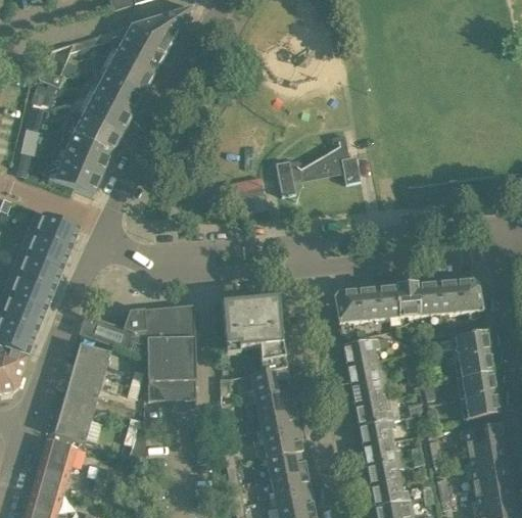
[(192,5),(73,41),(68,51),(119,36),(123,38),(163,57),(192,5)]
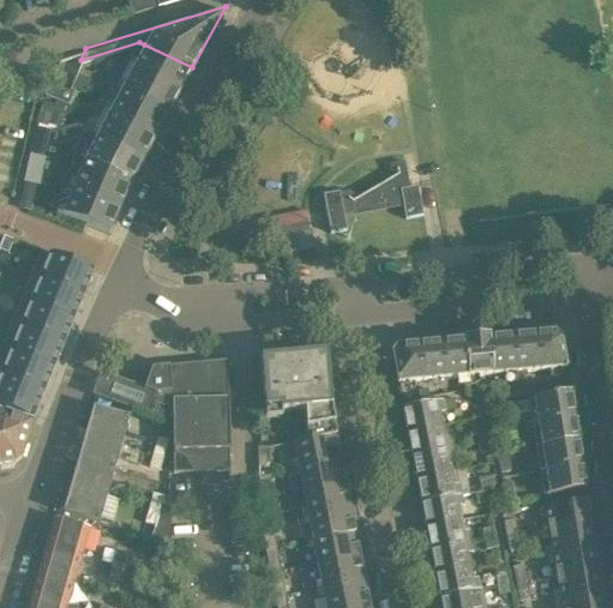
[(179,89),(192,67),(144,44),(137,58),(132,54),(128,60),(134,62),(179,89)]
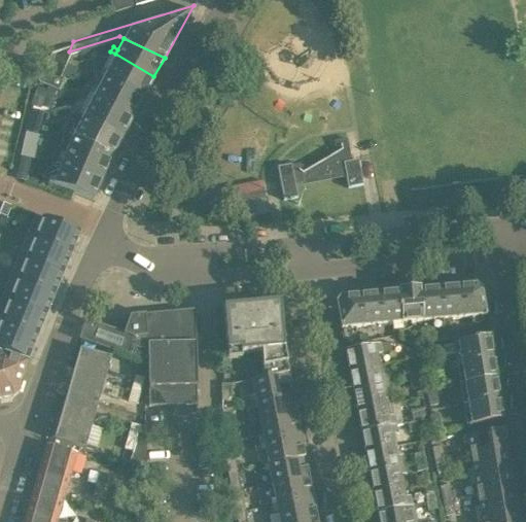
[(39,78),(45,81),(59,88),(64,77),(60,75),(69,51),(73,41),(51,48),(39,78)]
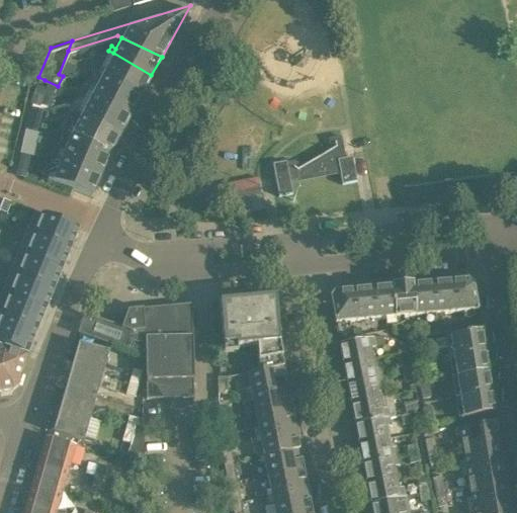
[(141,94),(151,75),(113,53),(104,68),(101,66),(98,70),(102,72),(141,94)]
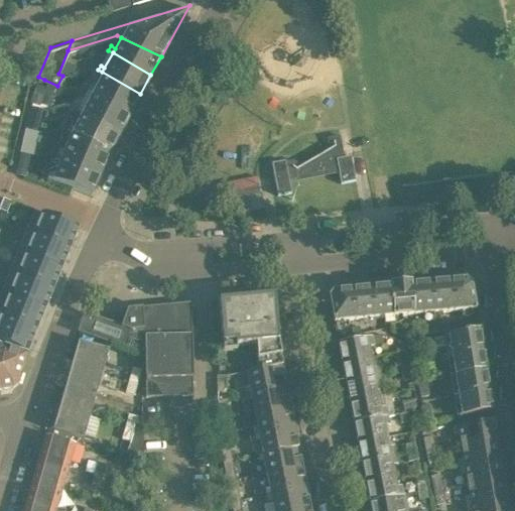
[(90,85),(88,90),(129,114),(140,94),(102,72),(94,87),(90,85)]
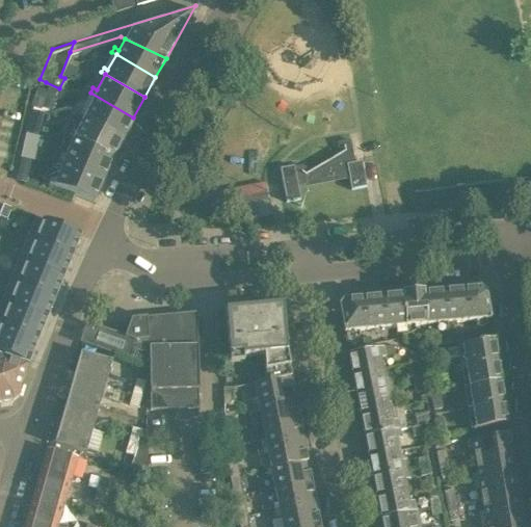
[(48,86),(40,83),(35,93),(45,96),(48,86)]
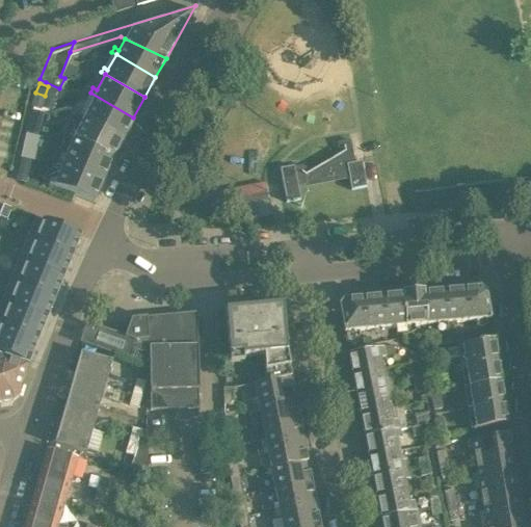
[(54,95),(57,87),(49,84),(46,91),(54,95)]
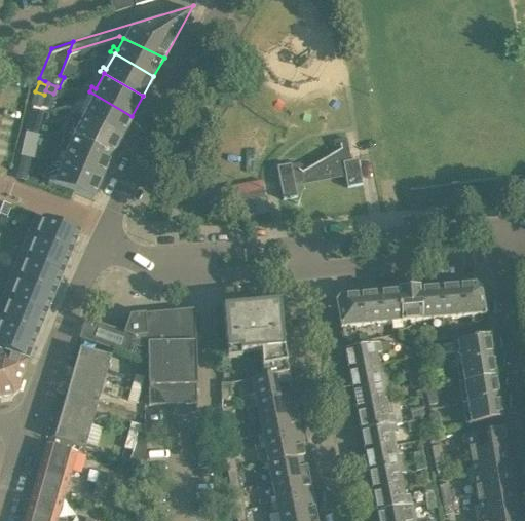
[(44,95),(34,91),(31,101),(41,105),(44,95)]
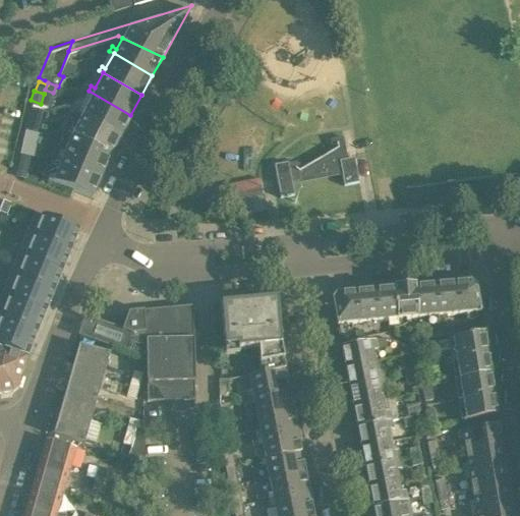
[(119,133),(130,115),(89,91),(78,110),(82,112),(119,133)]
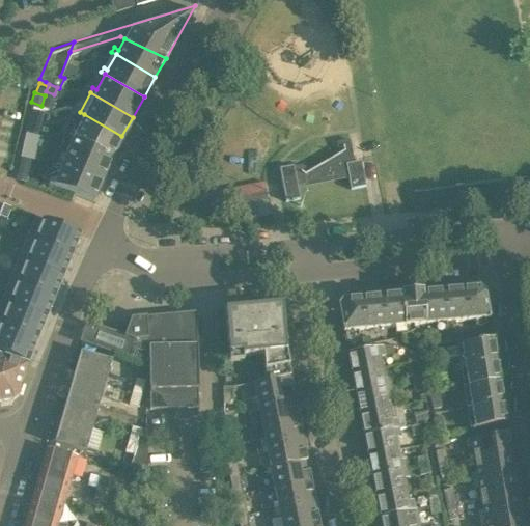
[(46,93),(43,102),(53,105),(56,97),(46,93)]
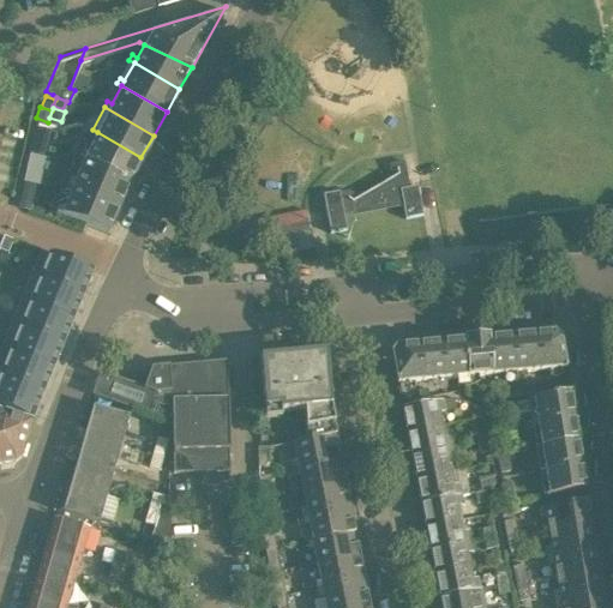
[(36,128),(31,148),(41,150),(46,131),(36,128)]
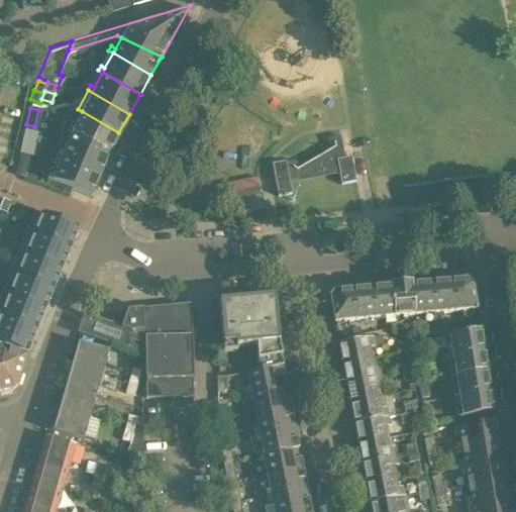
[(67,129),(71,131),(107,152),(108,150),(118,132),(82,111),(74,126),(70,124),(67,129)]
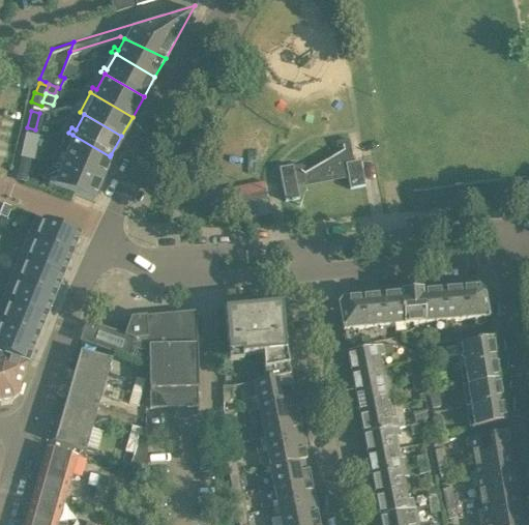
[(21,152),(34,155),(39,133),(26,129),(21,152)]
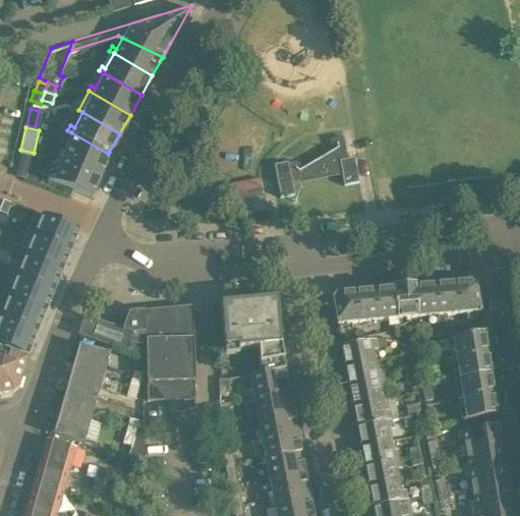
[(100,175),(108,154),(71,132),(64,151),(60,149),(58,153),(62,155),(100,175)]
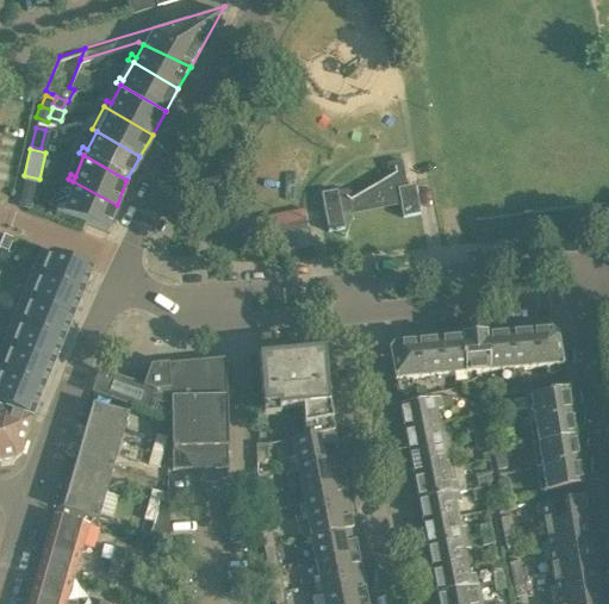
[(322,188),(329,228),(345,224),(342,210),(401,198),(403,213),(421,210),(415,180),(406,182),(402,155),(386,159),(387,166),(393,164),(395,169),(350,195),(347,192),(350,188),(347,185),(337,187),(337,186),(322,188)]
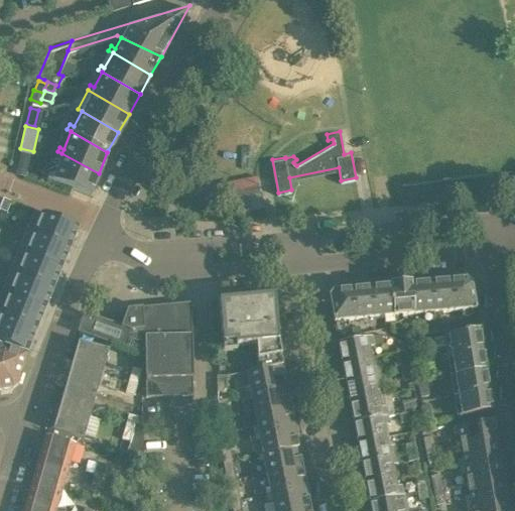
[(20,153),(16,169),(24,171),(28,155),(20,153)]
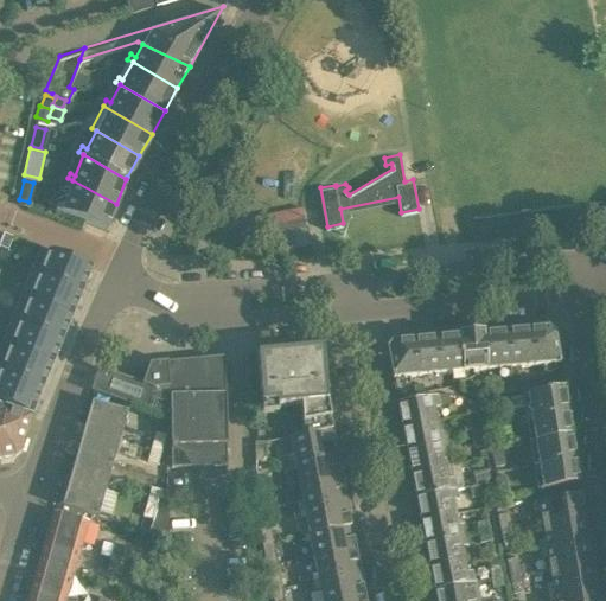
[(108,227),(116,204),(72,180),(63,203),(57,202),(56,206),(108,227)]
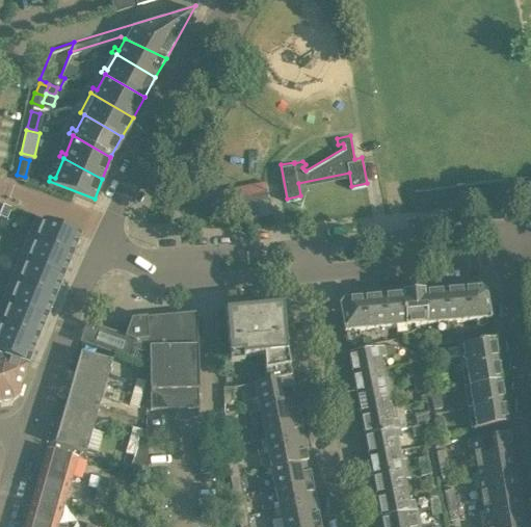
[(247,217),(272,212),(269,194),(244,200),(247,217)]
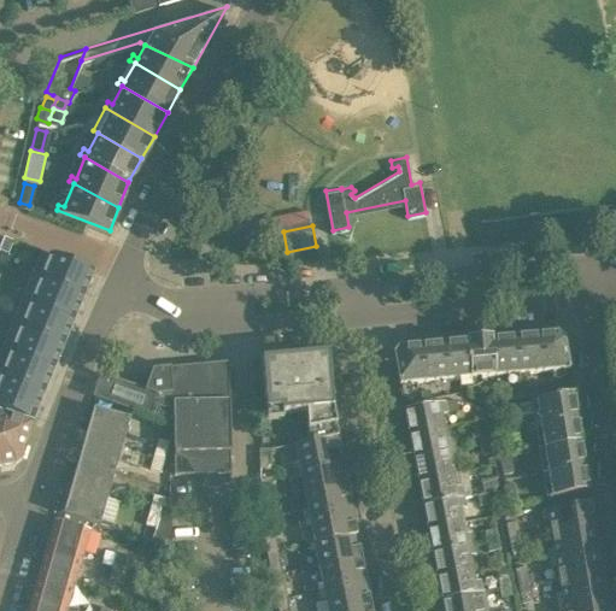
[(1,246),(10,250),(16,236),(6,233),(1,246)]
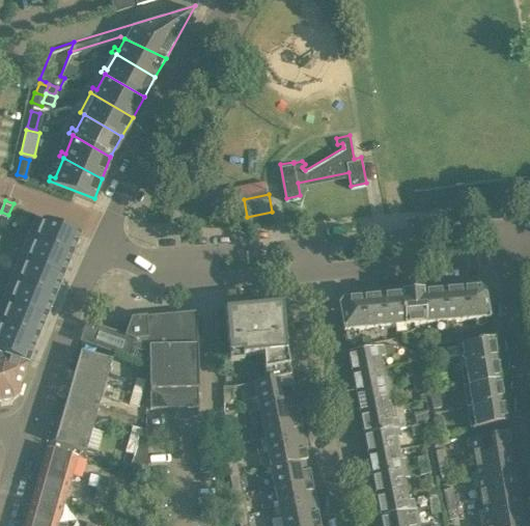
[(26,234),(73,253),(78,241),(82,231),(36,211),(26,234)]
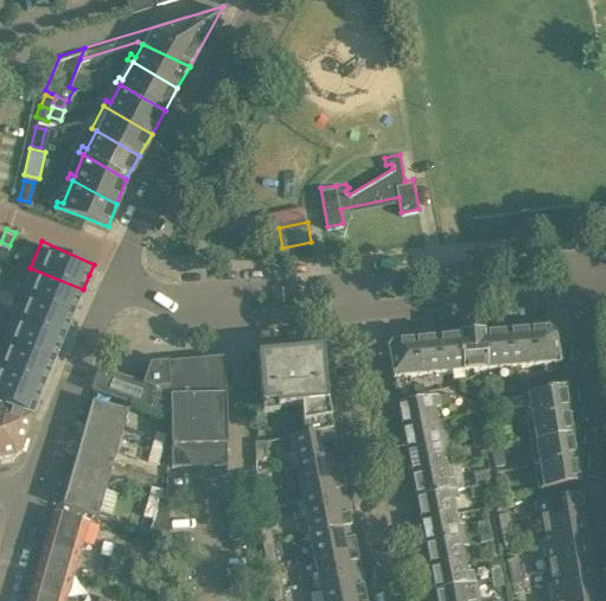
[(21,291),(72,312),(83,289),(30,268),(21,291)]
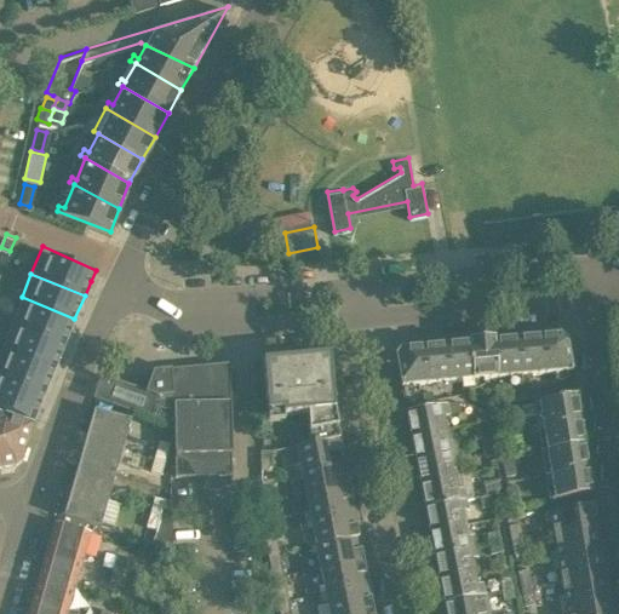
[(22,297),(11,322),(64,343),(74,319),(22,297)]
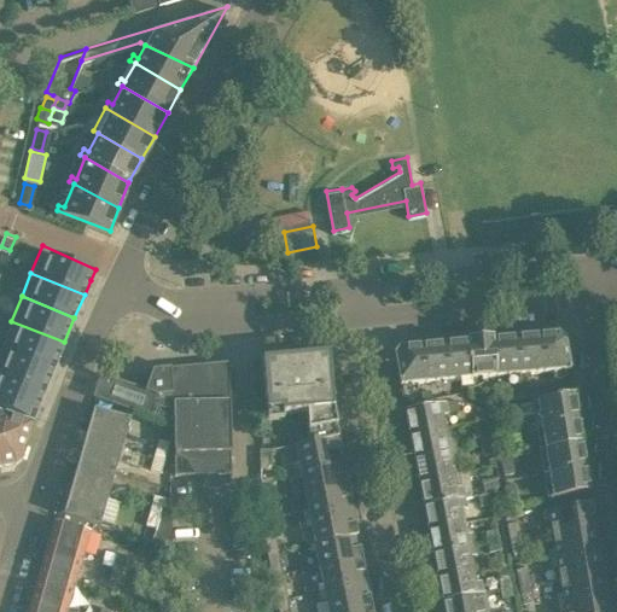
[(54,366),(64,342),(11,321),(3,344),(54,366)]
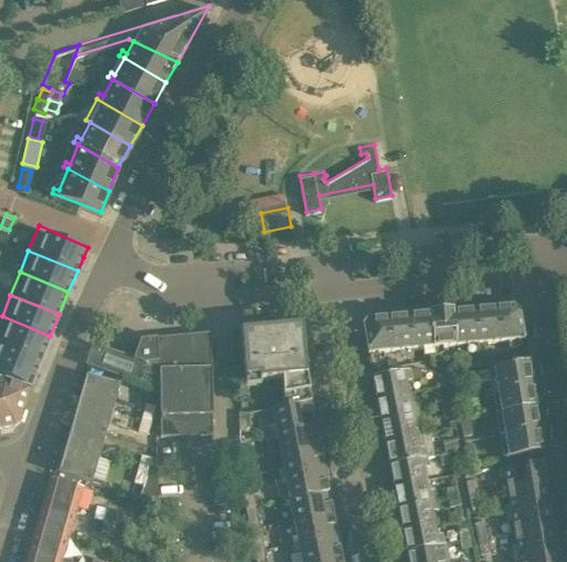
[(496,305),(498,336),(498,338),(523,336),(518,306),(513,303),(496,305)]
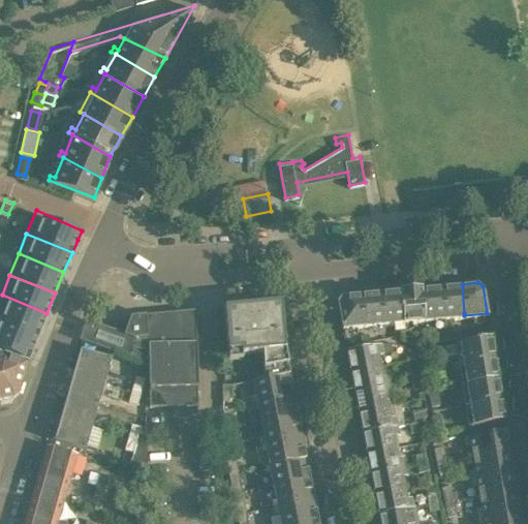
[(464,315),(464,313),(462,284),(442,285),(444,317),(464,315)]
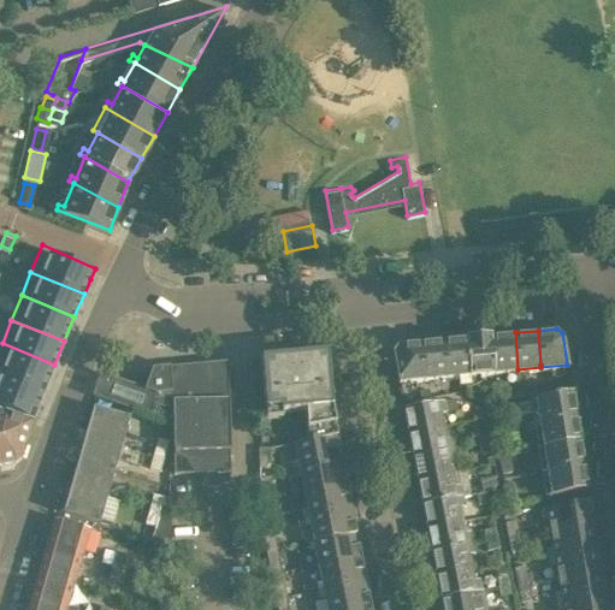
[(494,371),(518,369),(515,332),(491,335),(491,342),(494,371)]
